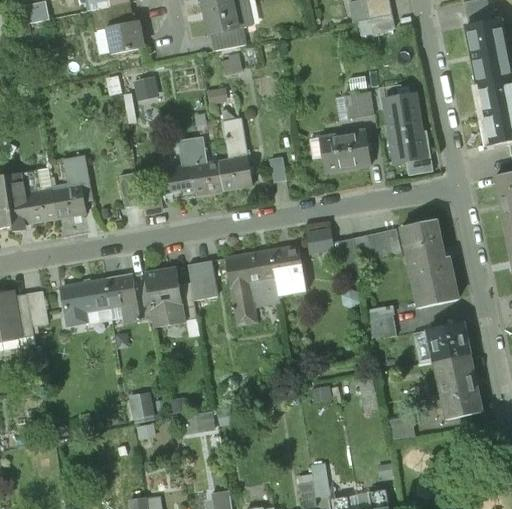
[(232,0),(204,6),(206,17),(207,17),(210,32),(209,32),(209,34),(210,33),(238,28),(238,27),(242,26),(252,24),(247,0),(232,0)]
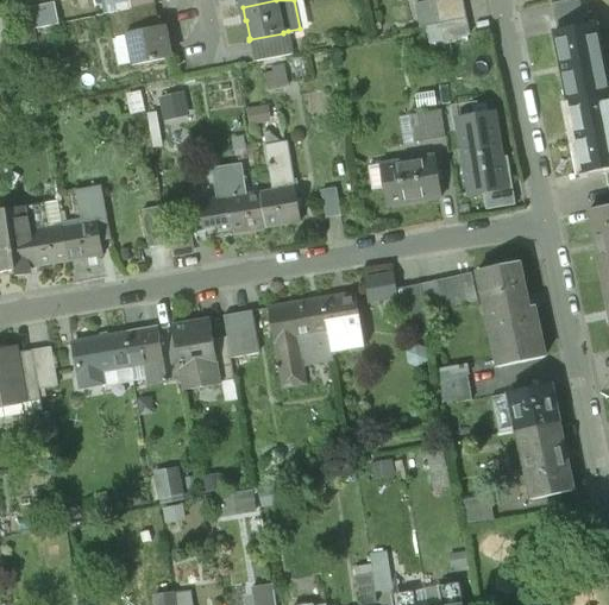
[(435,0),(440,23),(464,18),(460,0),(435,0)]
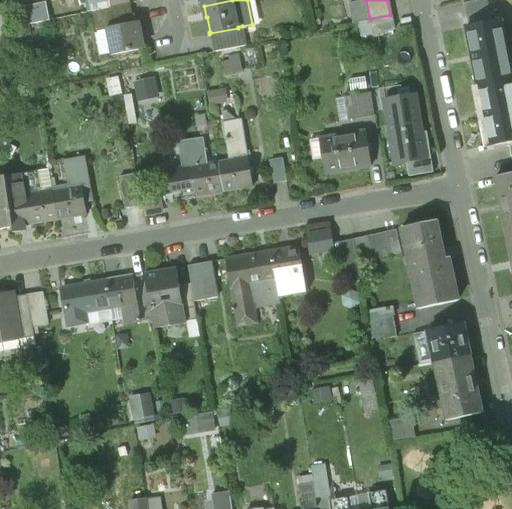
[(463,0),(465,20),(491,18),(489,0),(463,0)]
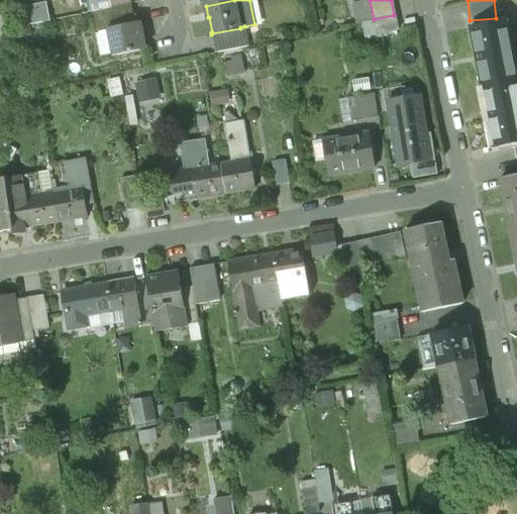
[(130,1),(110,6),(114,26),(134,22),(130,1)]
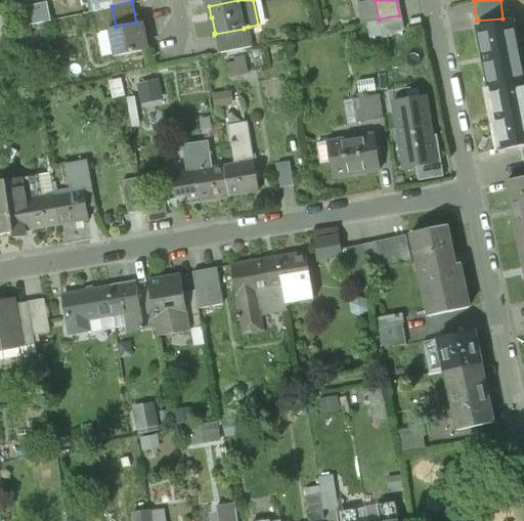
[(136,23),(116,27),(112,6),(96,9),(100,31),(108,29),(108,30),(110,29),(115,52),(114,52),(114,54),(146,47),(146,46),(145,46),(142,33),(143,32),(141,22),(136,23)]
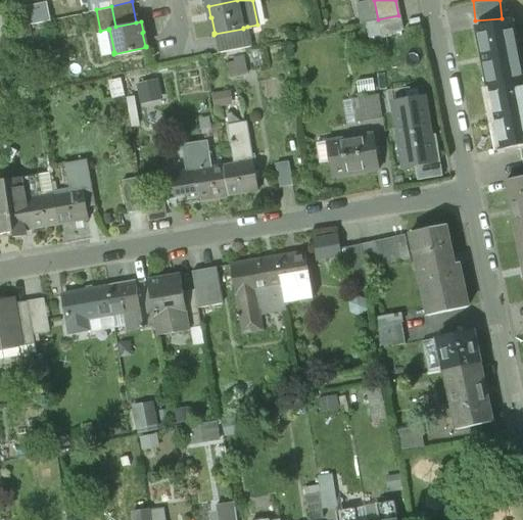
[(522,76),(512,19),(476,27),(487,86),(522,79),(522,76)]
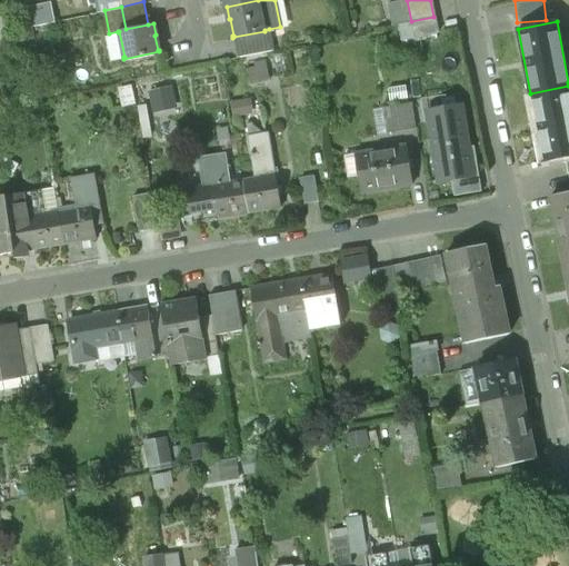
[(265,31),(233,37),(238,56),(273,49),(269,29),(265,30),(265,31)]
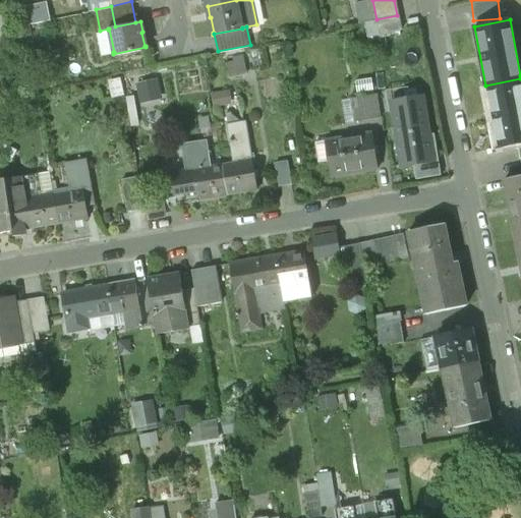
[(244,53),(226,54),(226,71),(244,70),(244,53)]
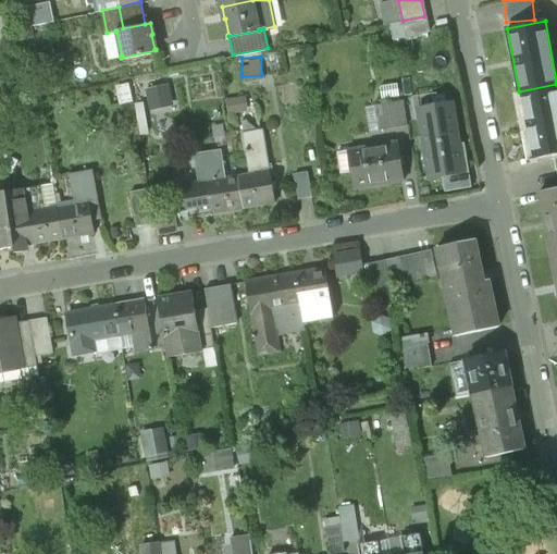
[(150,107),(173,99),(165,79),(144,86),(150,107)]
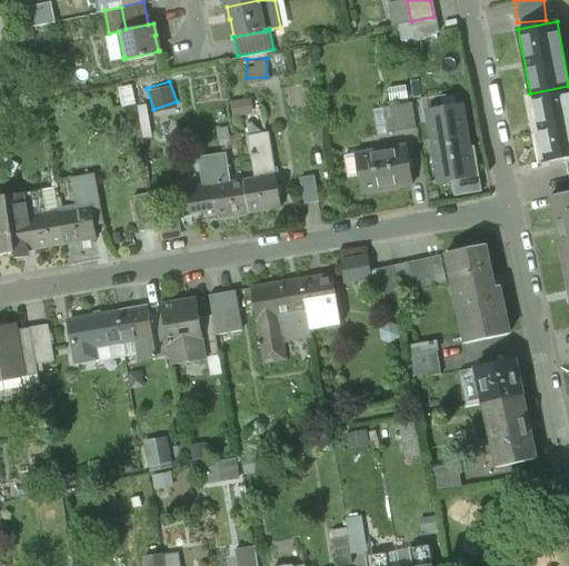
[(568,86),(530,93),(543,159),(568,154),(568,86)]
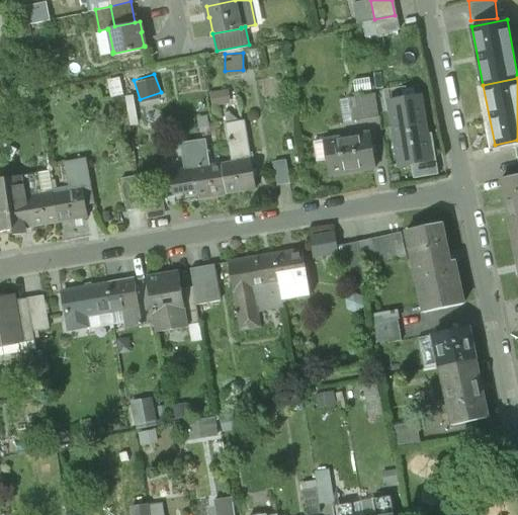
[(209,89),(211,100),(228,98),(227,87),(209,89)]
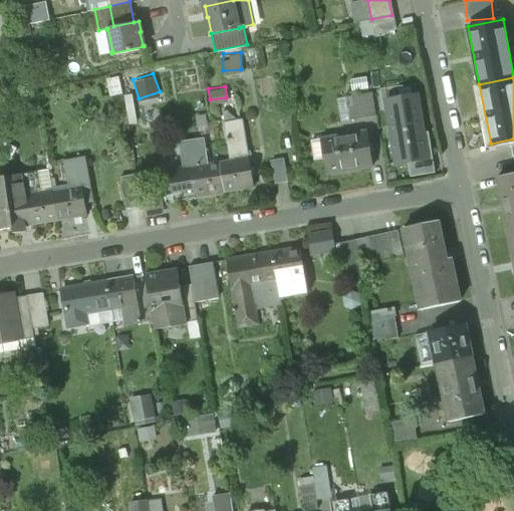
[(371,91),(345,95),(349,117),(375,112),(371,91)]
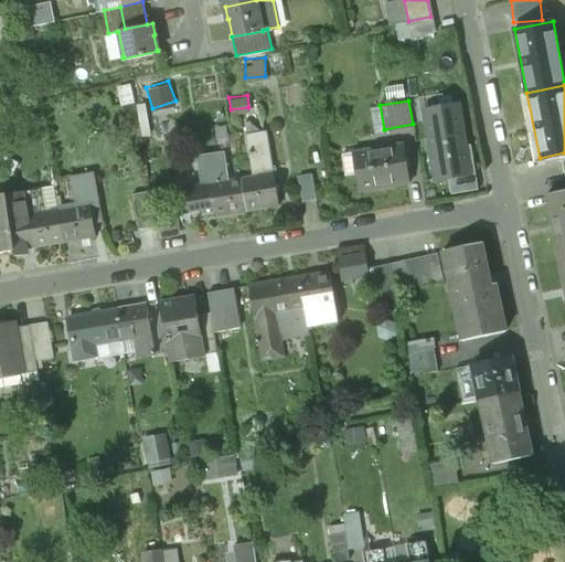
[(441,113),(417,117),(420,136),(426,135),(426,133),(444,129),(441,113)]
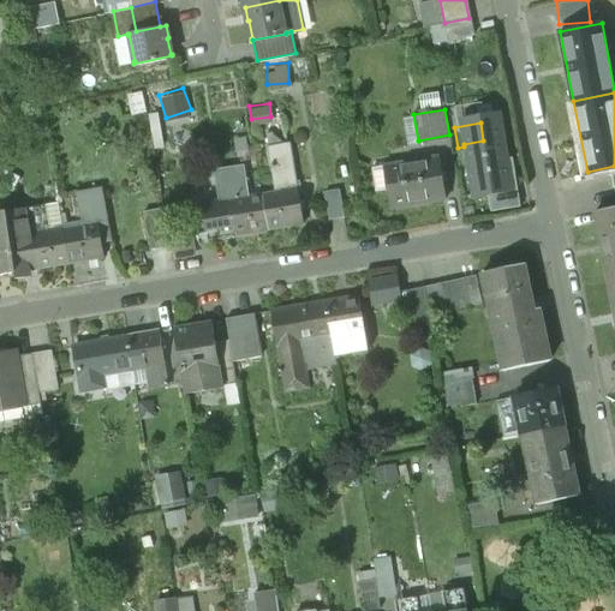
[(483,141),(464,144),(464,147),(472,193),(511,186),(502,137),(483,141)]
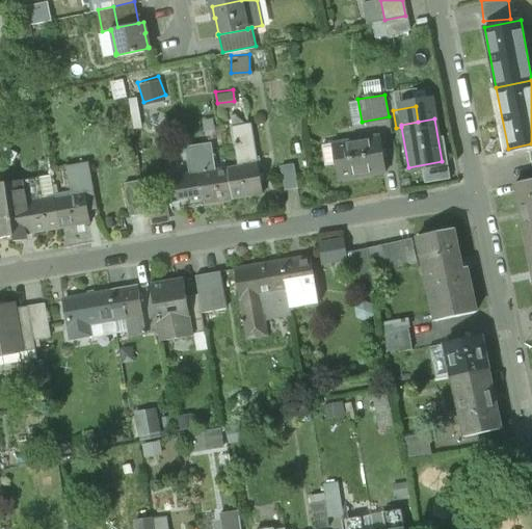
[(249,122),(231,125),(238,164),(228,166),(232,197),(262,192),(249,122)]
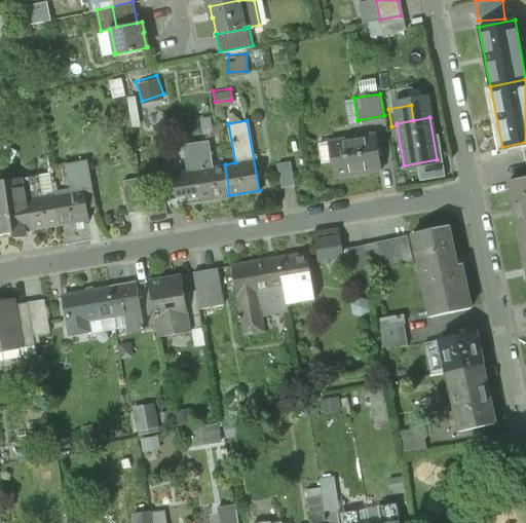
[(375,133),(328,140),(334,177),(381,169),(375,133)]
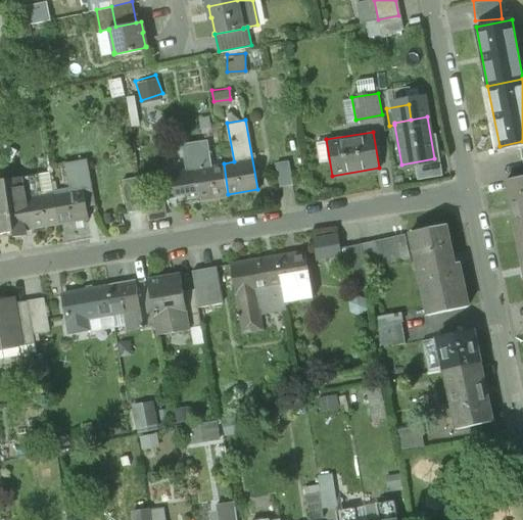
[(207,140),(183,144),(187,170),(171,173),(176,203),(228,194),(224,163),(211,166),(207,140)]
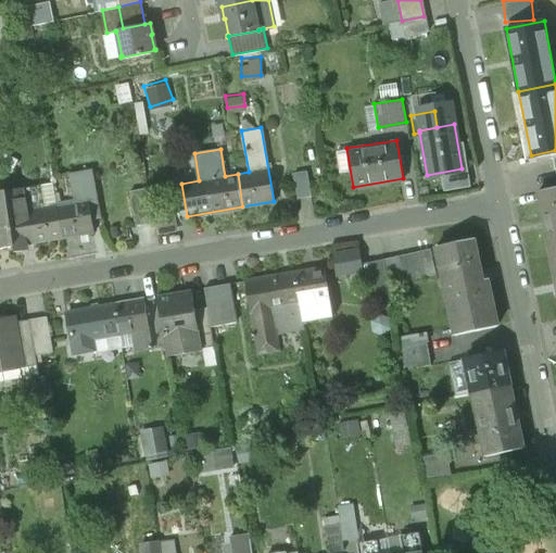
[(92,170),(72,173),(76,200),(58,203),(63,236),(93,231),(91,217),(99,216),(92,170)]
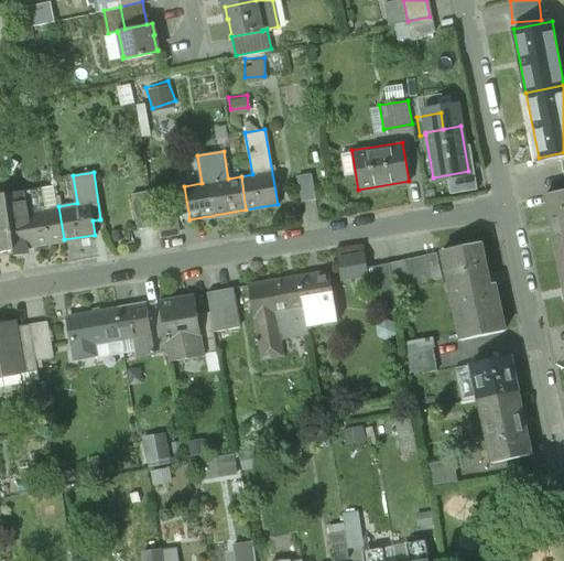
[(311,172),(296,174),(301,200),(315,197),(311,172)]
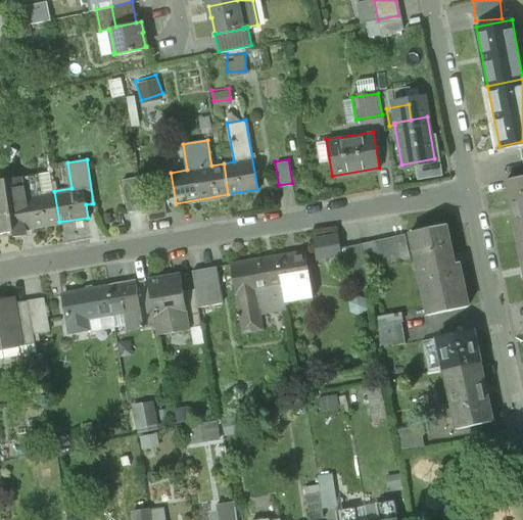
[(54,191),(41,194),(38,173),(0,179),(0,186),(0,188),(0,231),(12,230),(13,235),(21,234),(24,230),(24,228),(59,222),(54,191)]
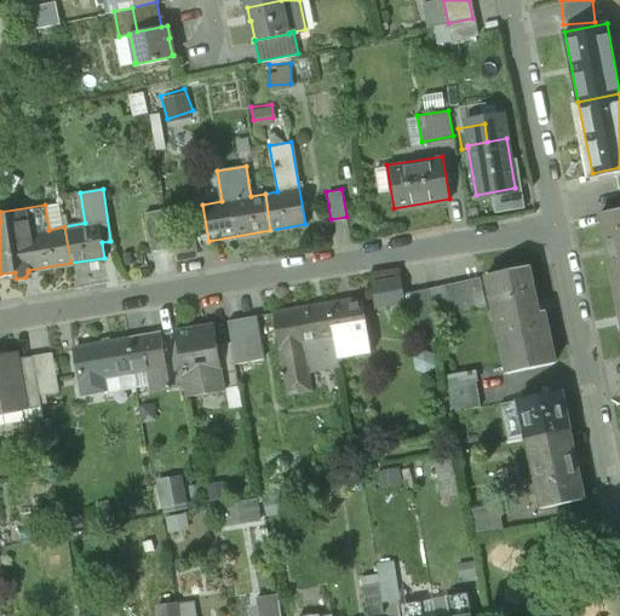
[(166,207),(145,211),(151,249),(172,246),(166,207)]
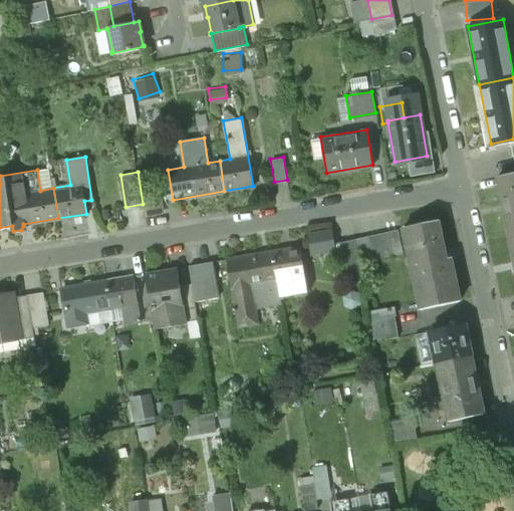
[(513,172),(497,176),(509,234),(513,233),(513,172)]
